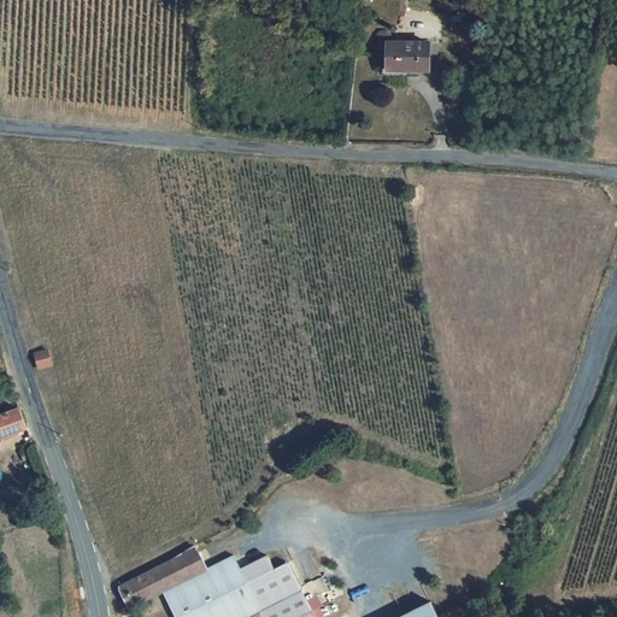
[(460,16),(450,16),(450,30),(462,30),(460,16)]
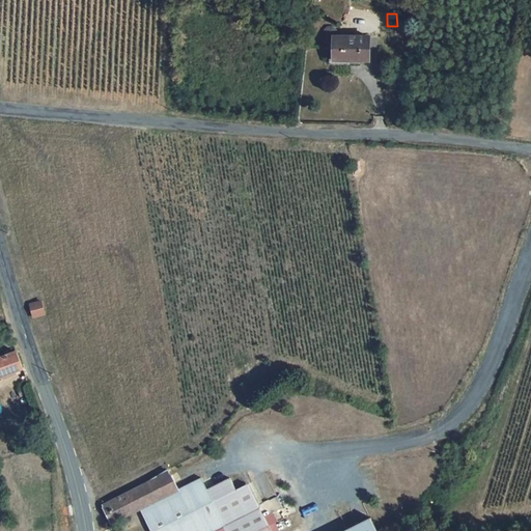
[(334,38),(334,59),(367,59),(367,38),(334,38)]
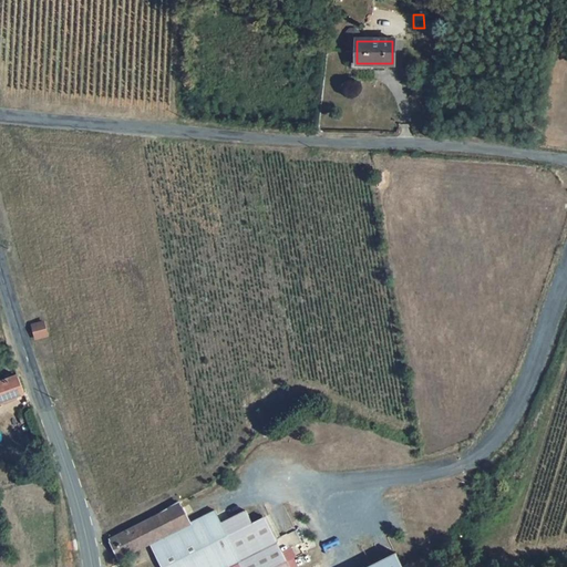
[(44,321),(31,325),(35,338),(49,333),(44,321)]
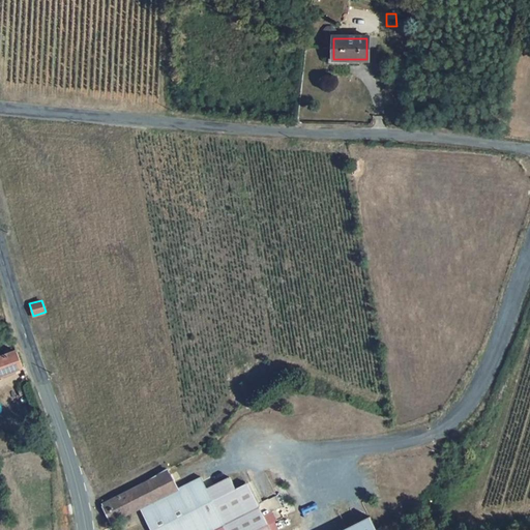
[(21,351),(0,357),(0,366),(1,367),(3,375),(27,369),(21,351)]
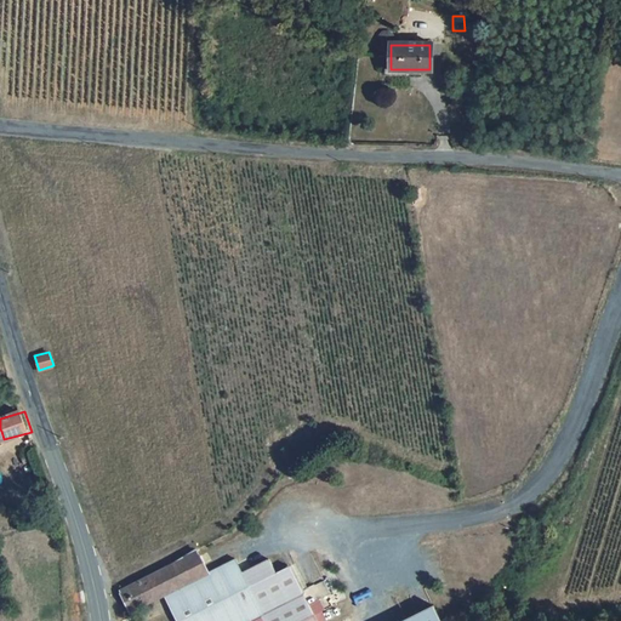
[(197,553),(129,587),(140,608),(164,596),(176,620),(328,620),(323,613),(326,611),(320,599),(309,605),(290,567),(277,574),(269,559),(243,573),(235,559),(208,574),(197,553)]
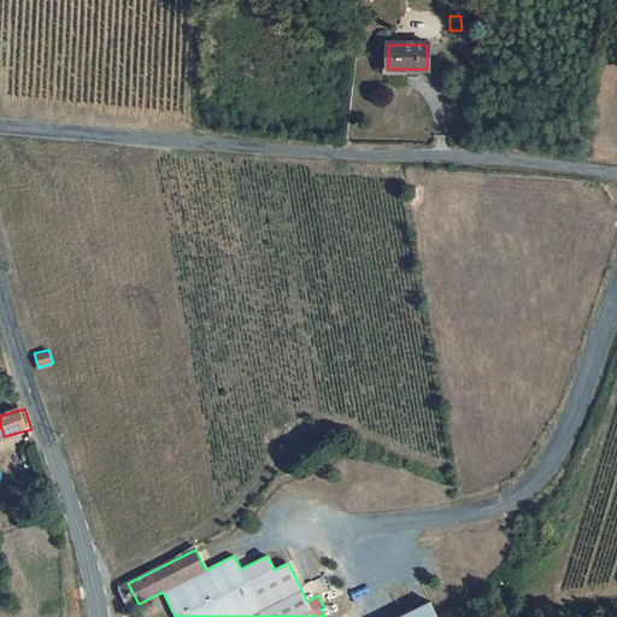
[(438,616),(432,604),(403,616),(438,616)]
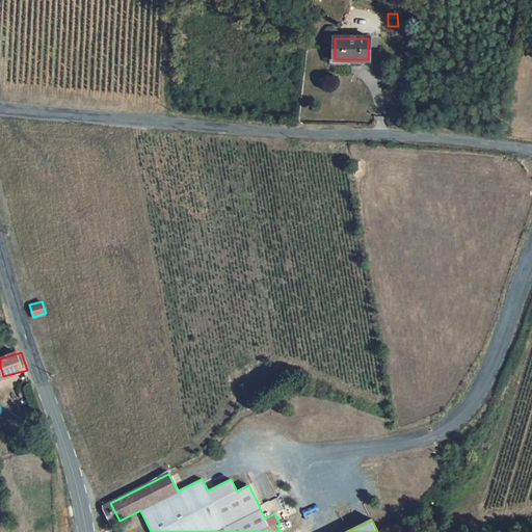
All buildings are outlined.
